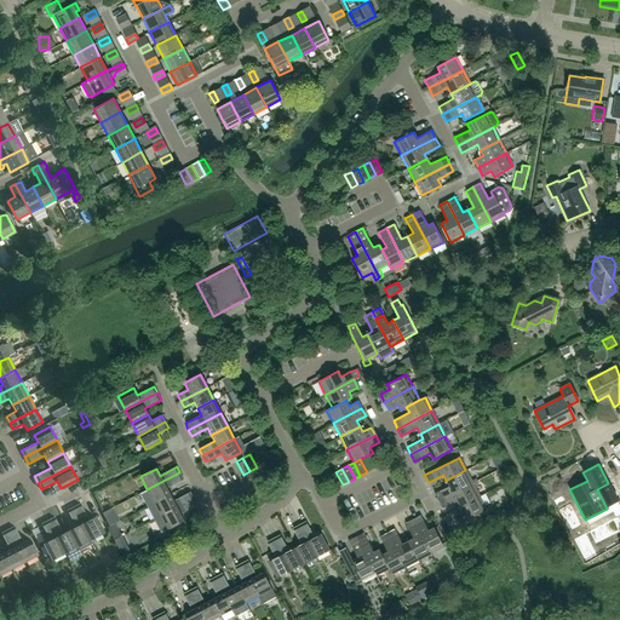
[(449,486),(434,494),(438,501),(472,483),(465,470),(446,481),(449,486)]
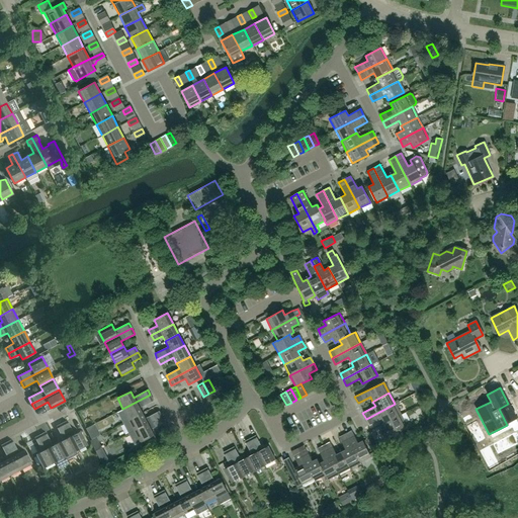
[(150,395),(122,409),(128,420),(142,413),(139,408),(153,401),(150,395)]
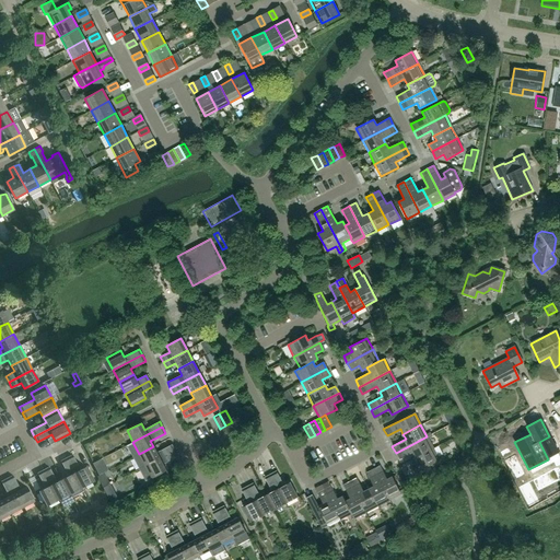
[(310,438),(303,427),(298,430),(303,441),(310,438)]
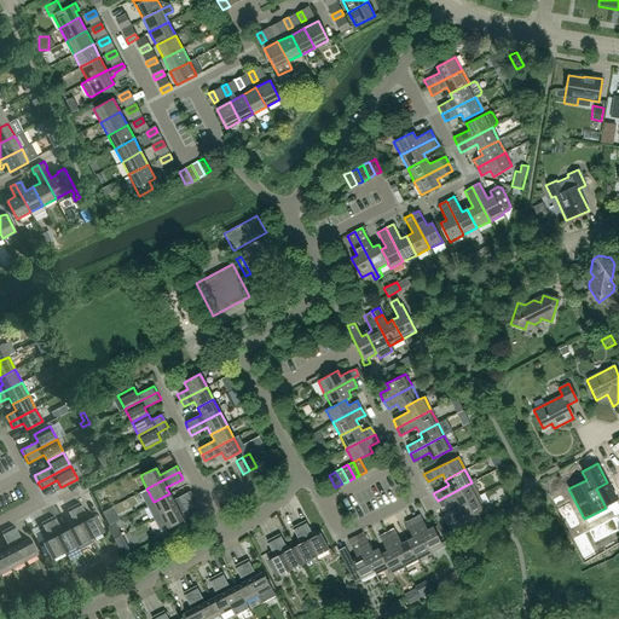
[(478,496),(472,482),(438,501),(441,508),(456,501),(458,505),(478,496)]
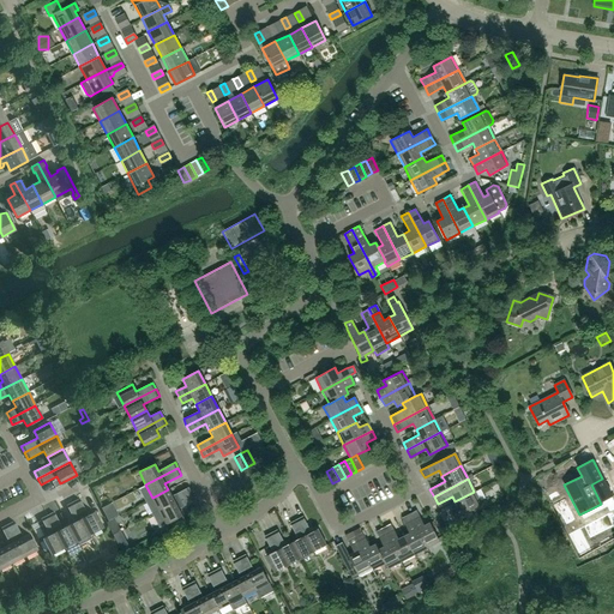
[(172,497),(168,489),(152,498),(160,511),(192,494),(188,487),(172,497)]
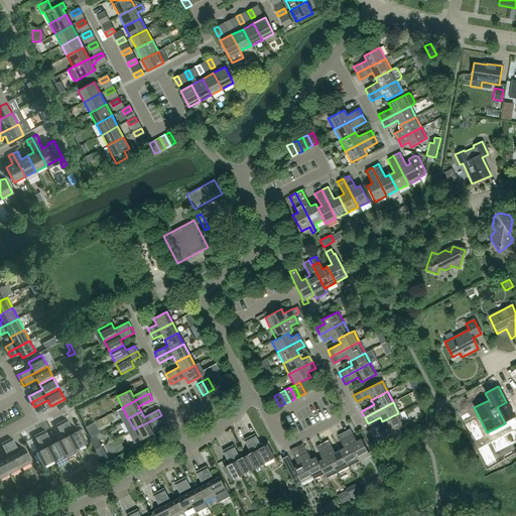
[(385,426),(378,429),(381,436),(404,424),(398,413),(382,421),(385,426)]
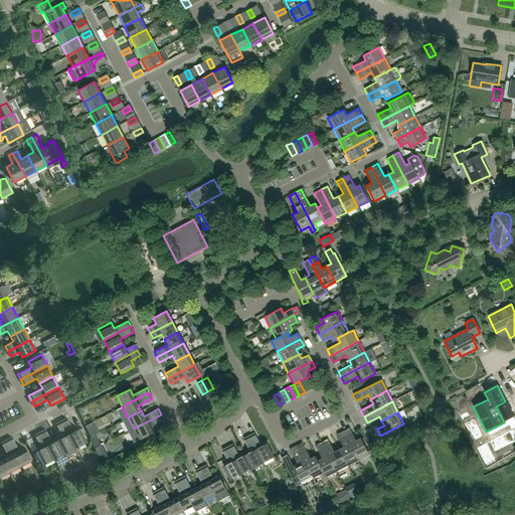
[(161,414),(134,428),(139,440),(152,433),(150,426),(163,419),(161,414)]
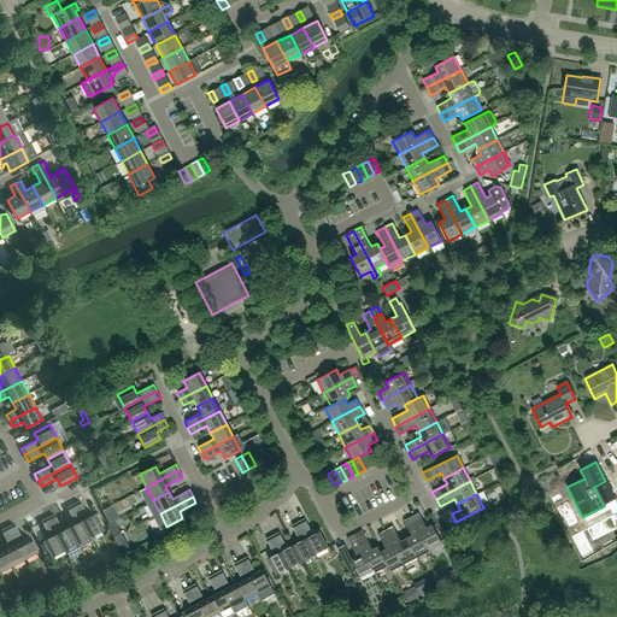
[(80,501),(74,505),(90,536),(103,529),(94,513),(88,517),(80,501)]
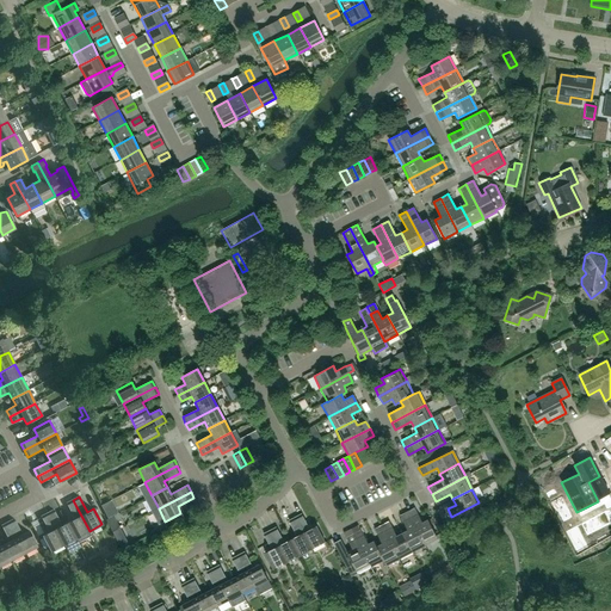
[(90,531),(73,500),(66,503),(74,519),(68,523),(76,538),(90,531)]
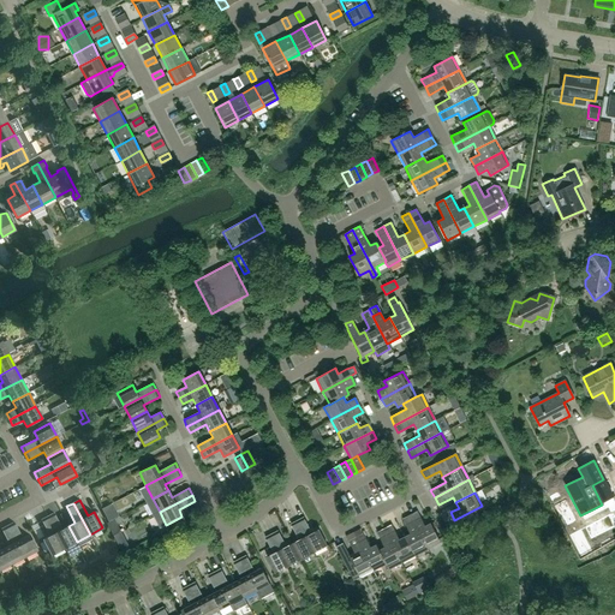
[(440,542),(430,524),(424,526),(417,511),(408,515),(427,549),(440,542)]
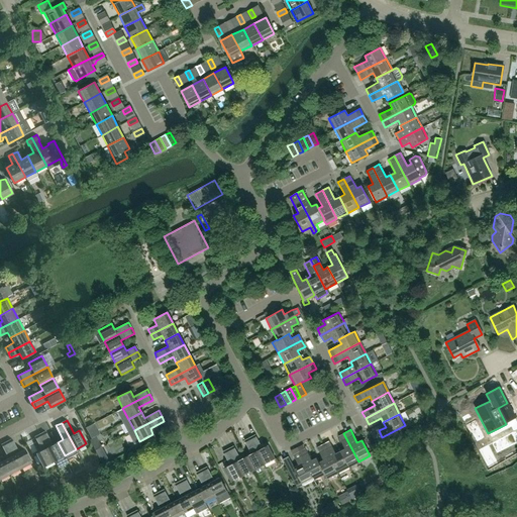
[(53,444),(45,431),(39,434),(54,461),(65,455),(58,442),(53,444)]
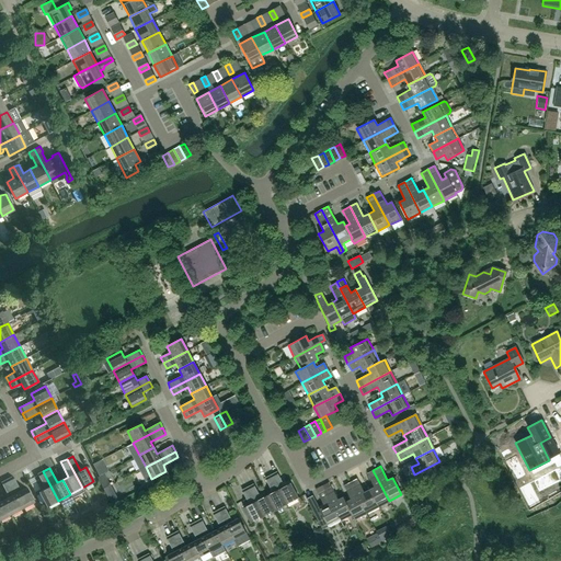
[(389,501),(373,470),(366,473),(374,487),(368,490),(377,506),(389,501)]
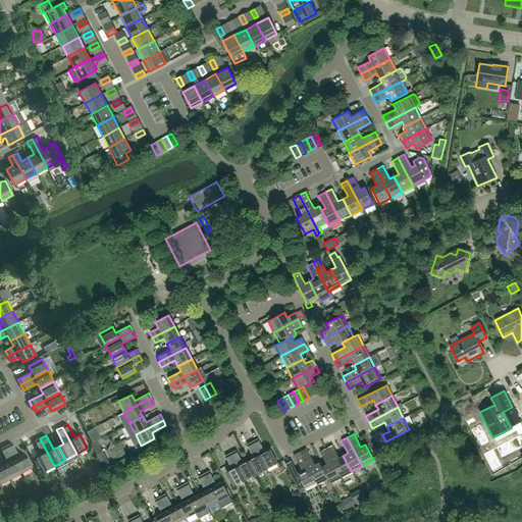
[(54,466),(40,438),(35,441),(42,455),(36,458),(43,471),(54,466)]
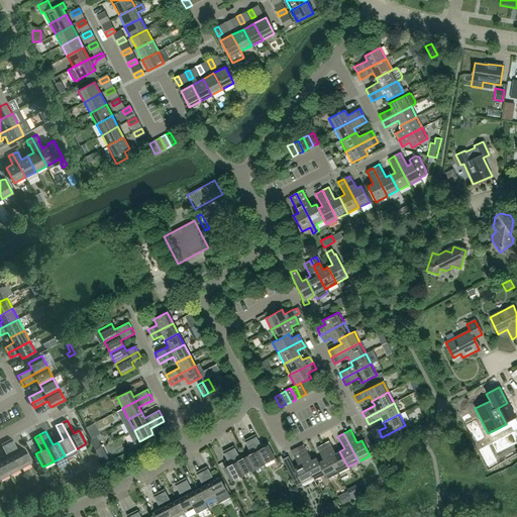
[(249,437),(264,464),(275,458),(268,445),(262,448),(254,434),(249,437)]
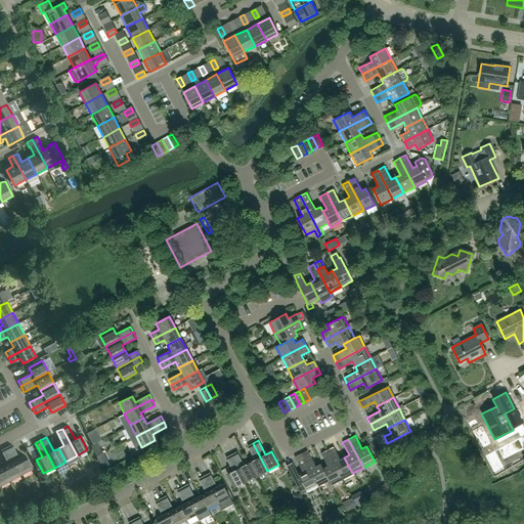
[(267,471),(253,443),(247,446),(255,461),(249,463),(256,477),(267,471)]
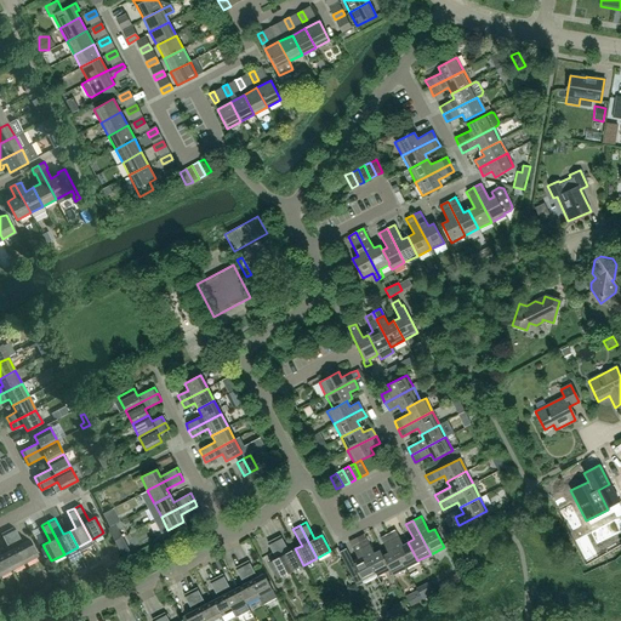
[(13,528),(7,530),(24,563),(38,556),(29,540),(23,543),(13,528)]
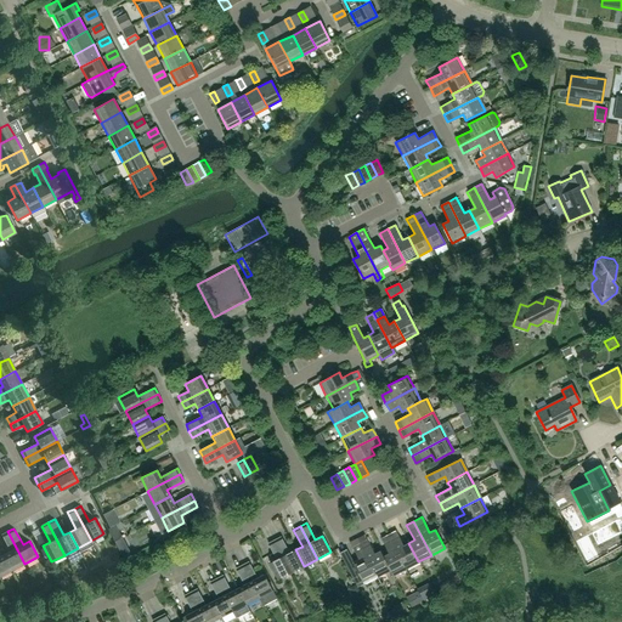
[(24,564),(7,531),(1,535),(10,552),(4,555),(12,571),(24,564)]
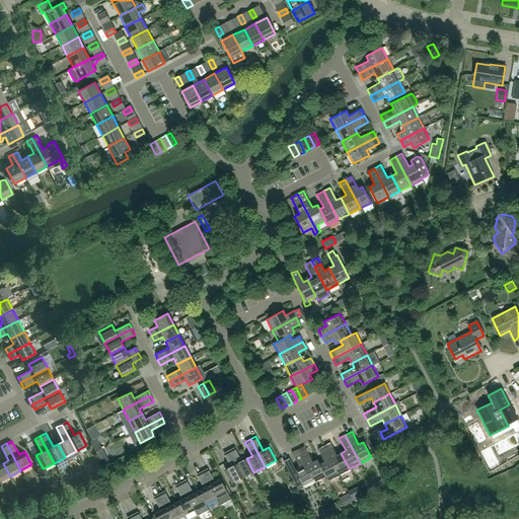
[(349,468),(341,453),(337,455),(329,443),(323,446),(339,474),(349,468)]
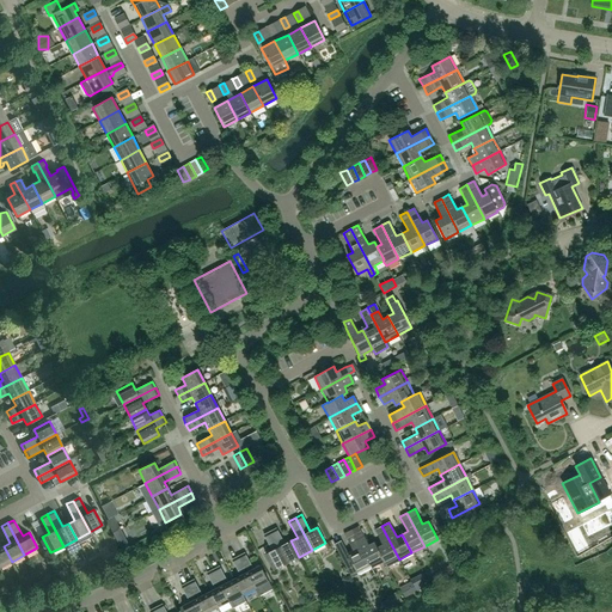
[(399,560),(381,526),(374,530),(381,545),(377,548),(384,561),(383,561),(386,567),(399,560)]
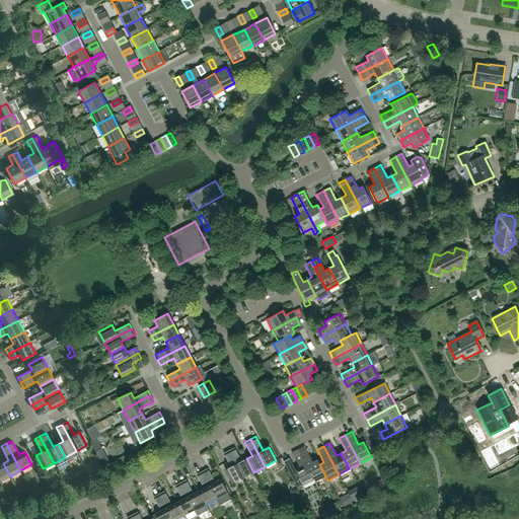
[(241,461),(234,448),(228,451),(242,477),(253,472),(246,458),(241,461)]
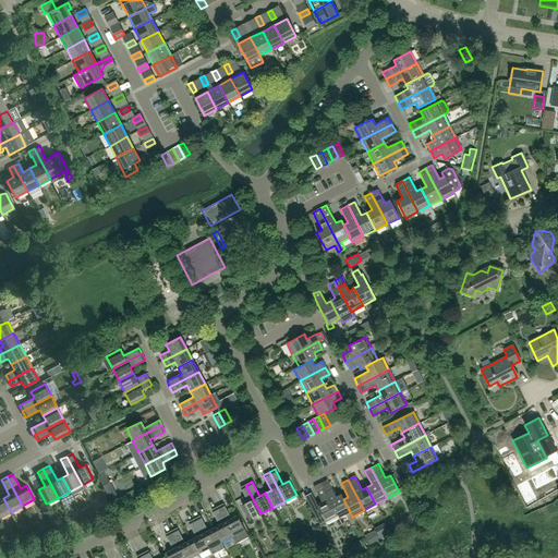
[(343,499),(341,495),(336,497),(328,484),(322,487),(338,518),(342,516),(349,511),(350,511),(343,499)]
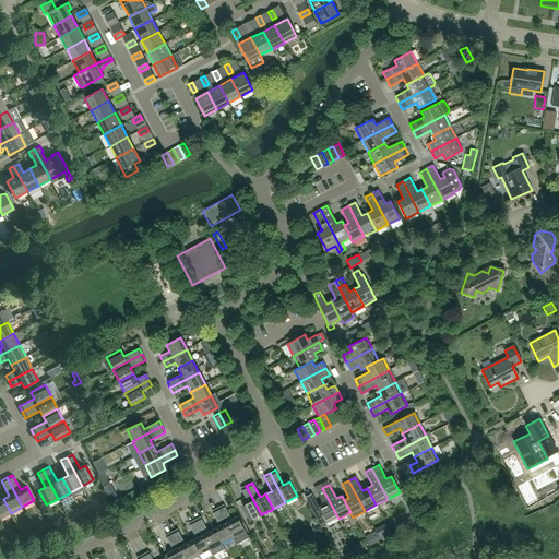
[(261,514),(246,486),(240,488),(248,503),(241,507),(249,521),(261,514)]
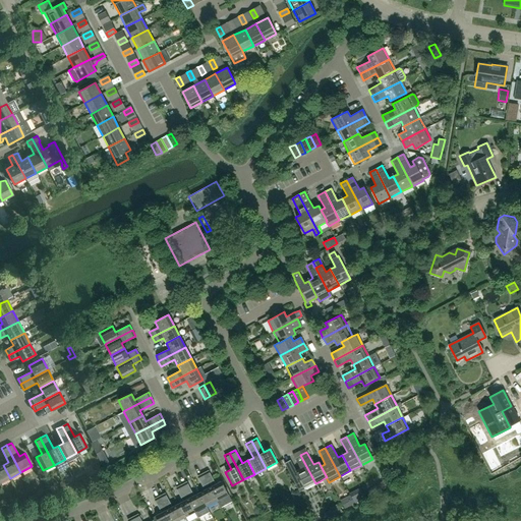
[(300,471),(296,473),(295,471),(289,474),(297,489),(303,486),(304,489),(315,483),(300,455),(294,458),(300,471)]
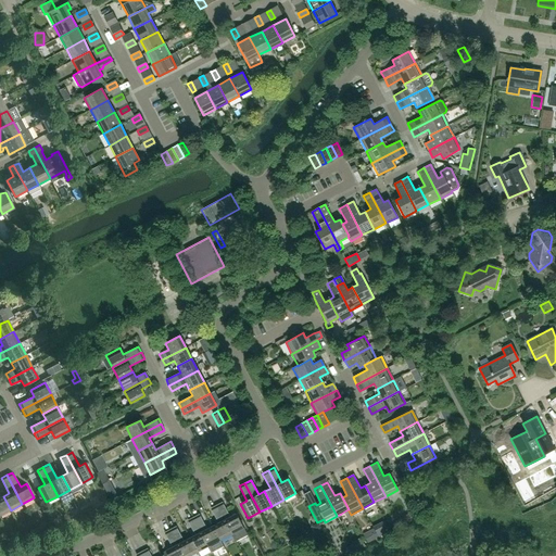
[(0,515),(11,510),(3,496),(0,497),(0,515)]
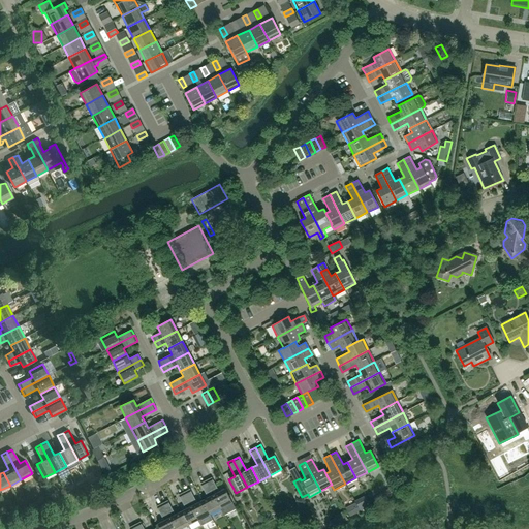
[(211,477),(206,480),(220,508),(231,502),(224,489),(218,492),(211,477)]
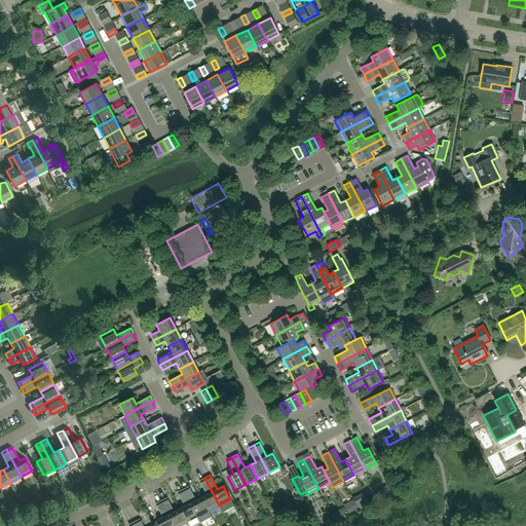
[(204,478),(199,481),(207,494),(200,497),(208,511),(219,505),(204,478)]
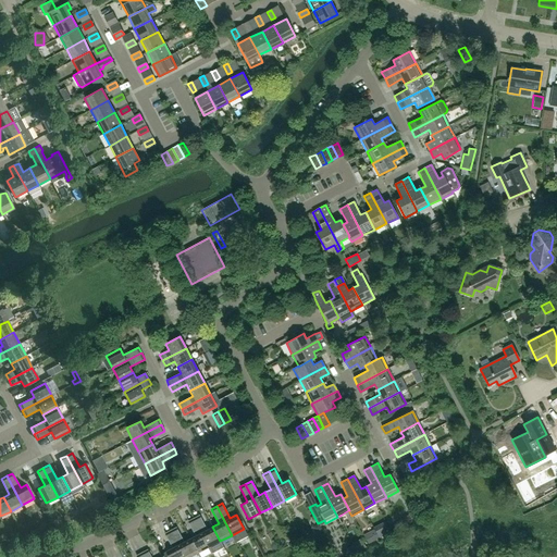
[(207,530),(199,515),(194,518),(209,547),(220,541),(212,527),(207,530)]
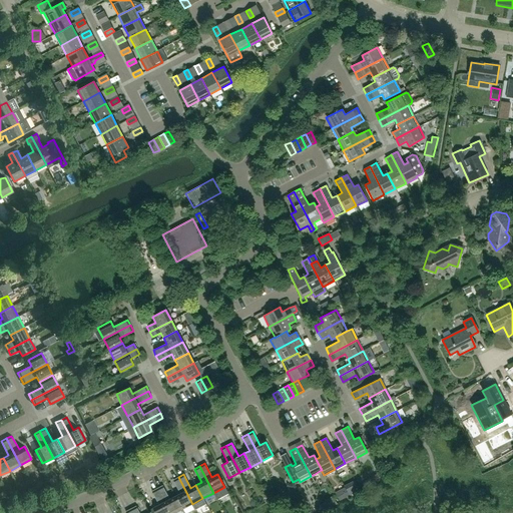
[(192,504),(178,477),(172,480),(179,494),(174,496),(181,510),(192,504)]
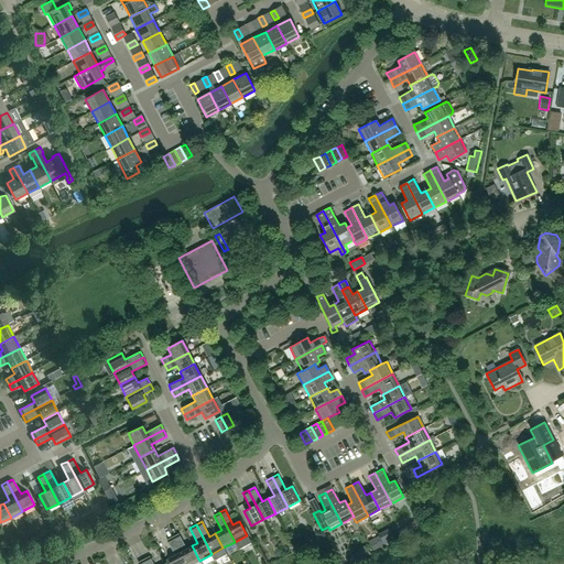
[(179,534),(172,538),(185,563),(192,563),(199,561),(192,545),(186,549),(179,534)]
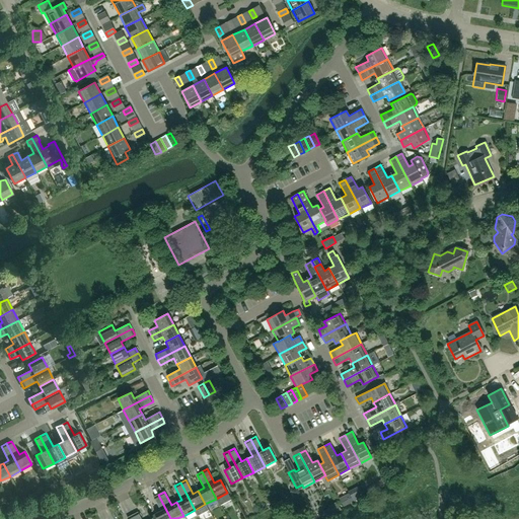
[(170,518),(158,495),(153,497),(160,511),(154,514),(157,518),(170,518)]
